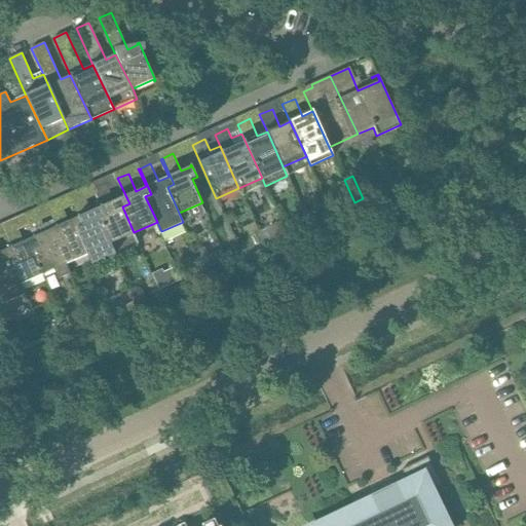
[(101,217),(111,242),(134,232),(122,207),(129,203),(117,178),(115,179),(123,196),(113,201),(106,184),(96,188),(107,214),(101,217)]
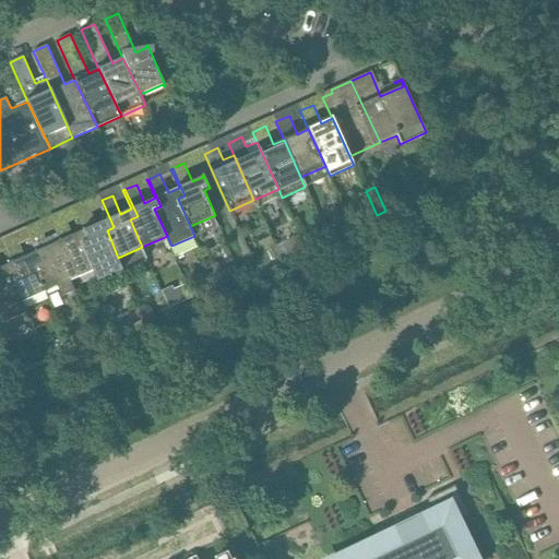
[(82,241),(95,269),(97,273),(120,262),(118,258),(107,230),(114,227),(102,200),(99,201),(107,219),(96,224),(88,205),(76,212),(88,238),(82,241)]
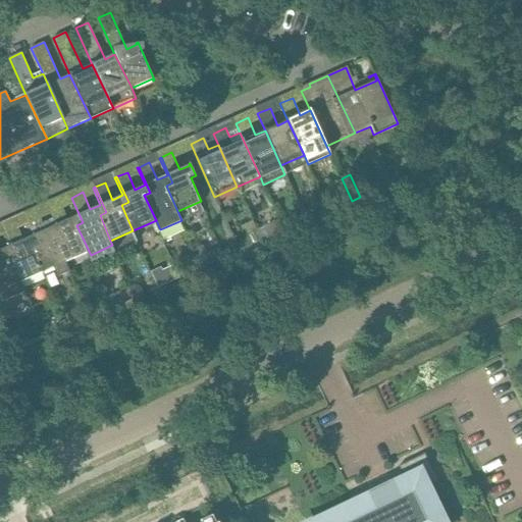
[(54,236),(65,261),(89,251),(76,225),(83,222),(71,198),(70,198),(77,215),(68,219),(60,202),(49,207),(60,232),(54,236)]
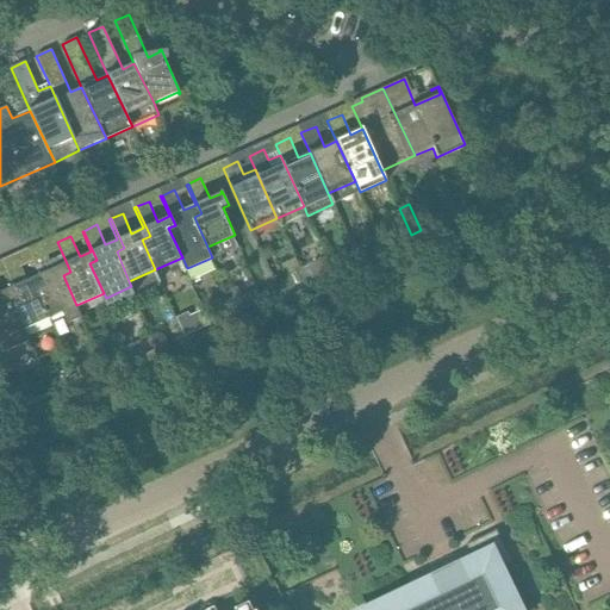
[(385,246),(393,242),(388,234),(381,237),(385,246)]
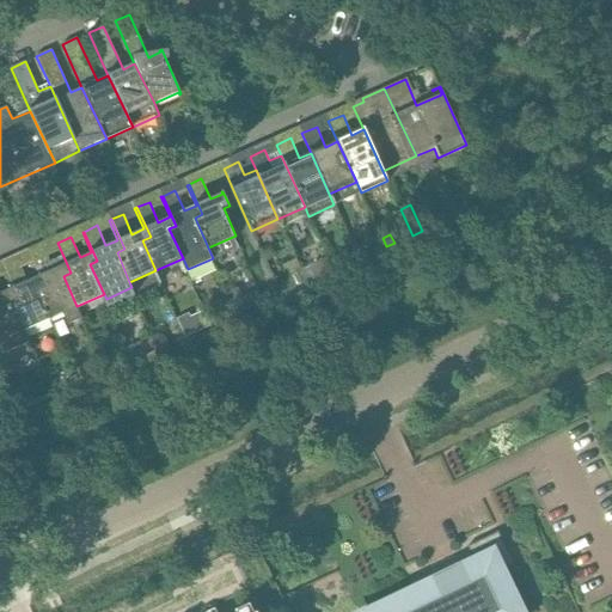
[(68,322),(81,316),(77,306),(63,276),(71,273),(57,243),(56,244),(61,256),(50,261),(44,249),(32,255),(46,285),(37,287),(50,317),(63,311),(68,322)]
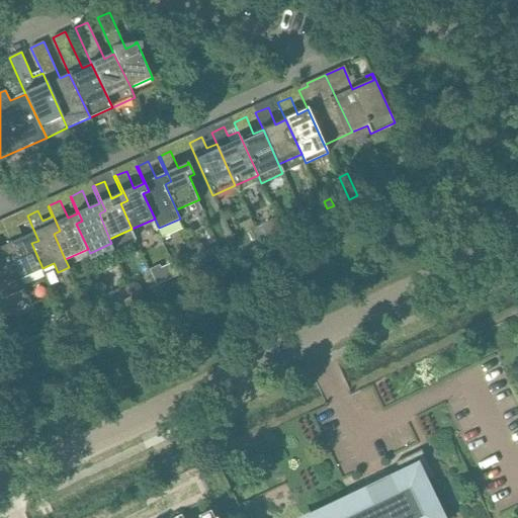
[(9,253),(20,278),(42,268),(31,243),(38,241),(27,216),(25,217),(33,234),(23,238),(15,221),(5,226),(15,251),(9,253)]
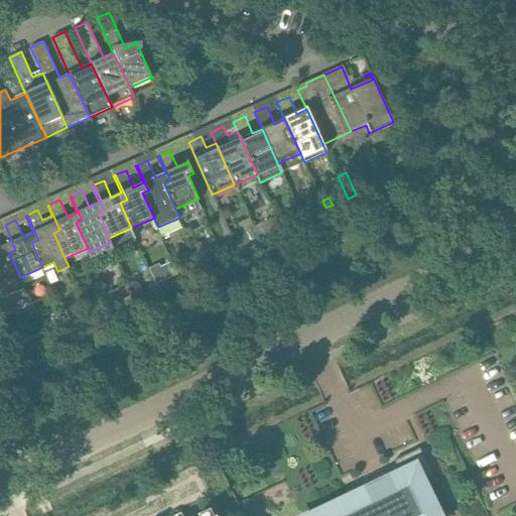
[(287,225),(284,218),(278,221),(281,228),(287,225)]
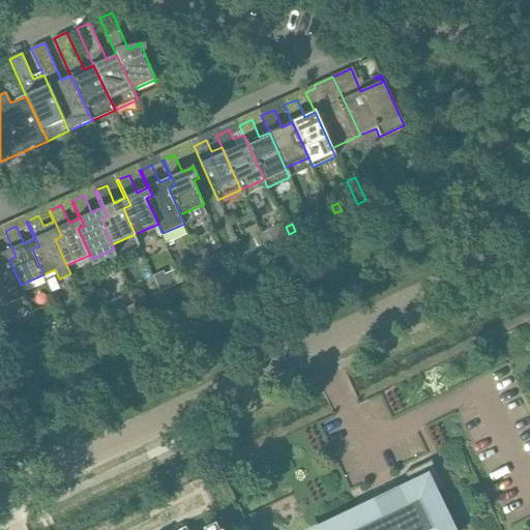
[(283,225),(261,234),(265,244),(287,234),(283,225)]
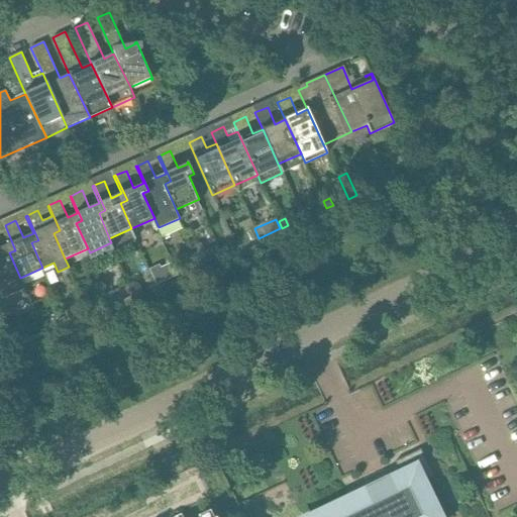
[(0,295),(1,298),(25,287),(20,278),(9,252),(15,250),(5,225),(3,226),(11,243),(1,247),(0,244),(0,295)]
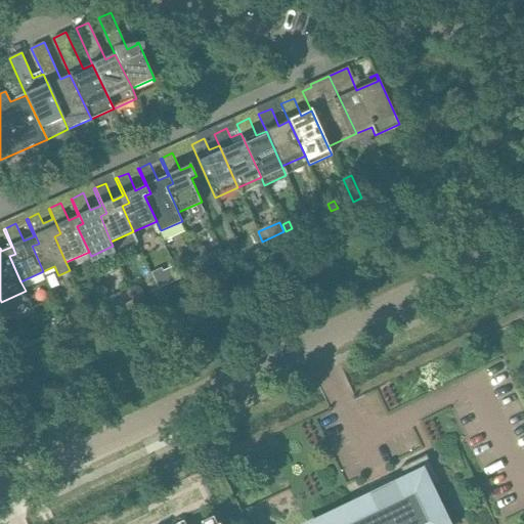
[(255,232),(236,242),(241,252),(260,243),(255,232)]
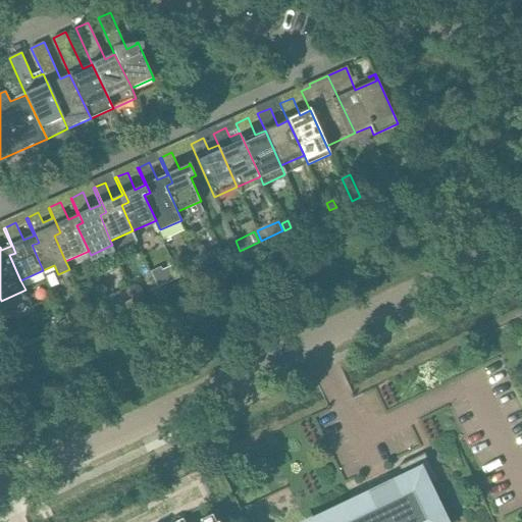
[(220,248),(199,258),(203,267),(224,258),(220,248)]
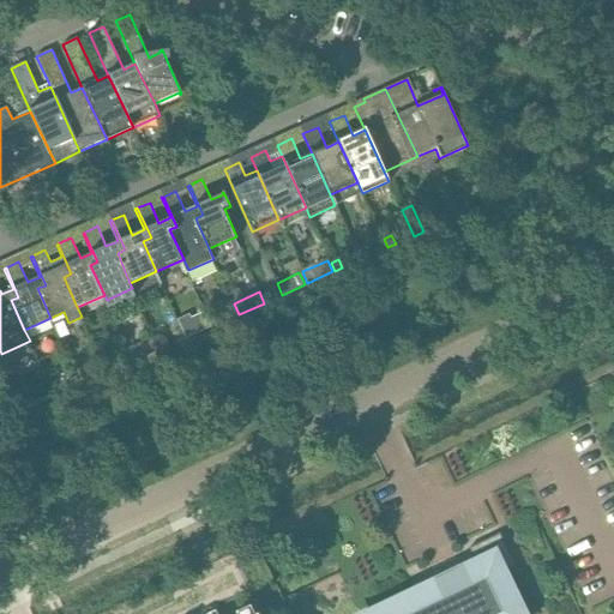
[(198,312),(179,320),(180,323),(182,329),(187,338),(196,335),(205,330),(198,312)]
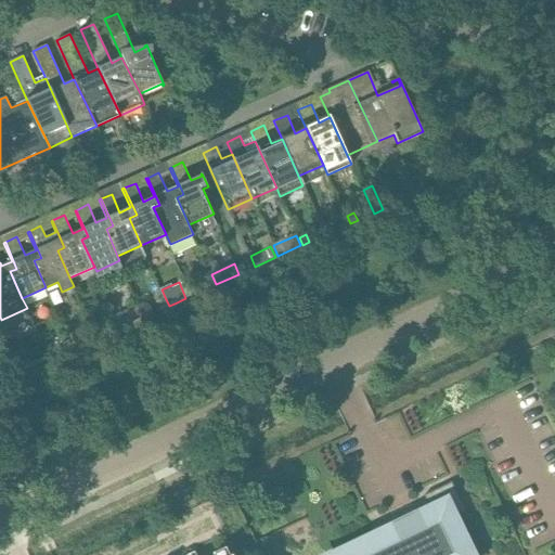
[(120,328),(128,324),(123,312),(115,315),(120,328)]
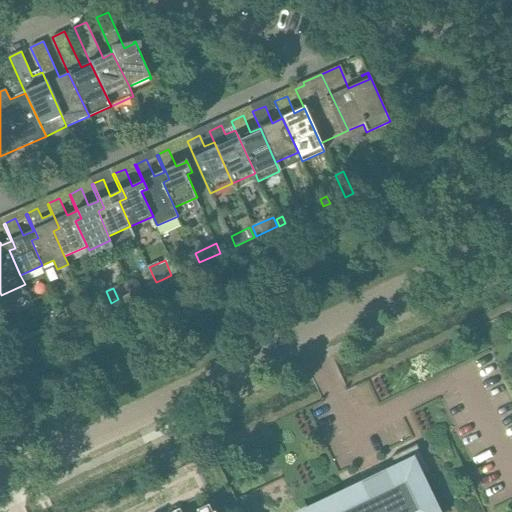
[(98,309),(91,294),(83,298),(90,313),(98,309)]
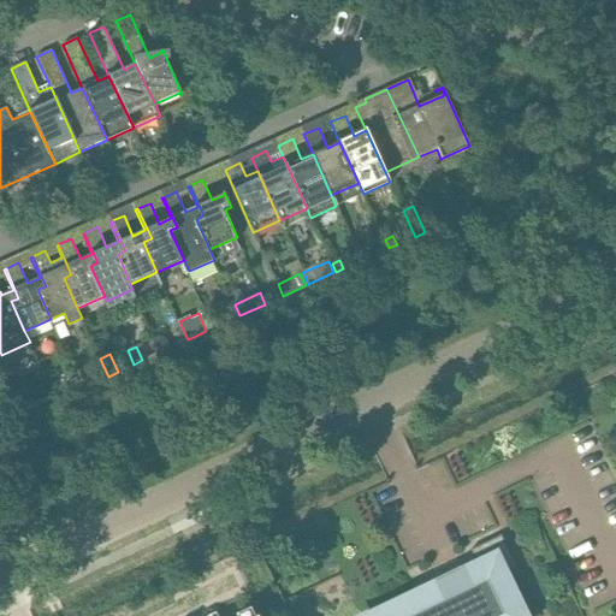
[(82,388),(92,383),(86,367),(75,371),(82,388)]
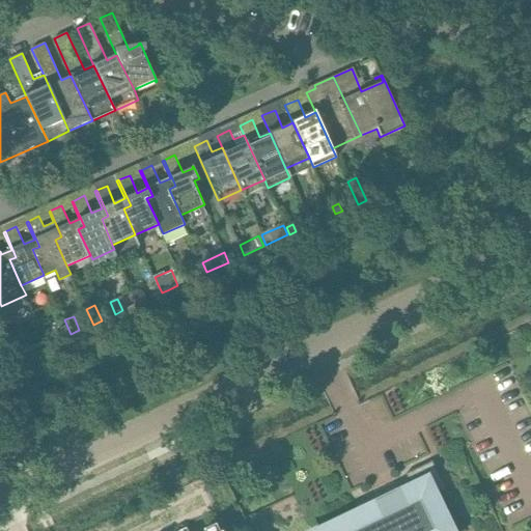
[(66,326),(59,329),(62,337),(70,334),(66,326)]
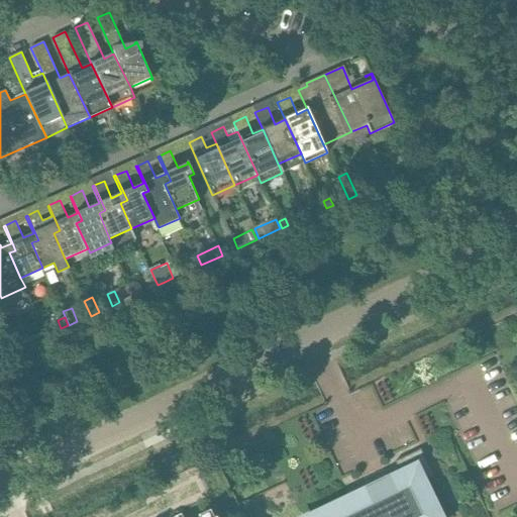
[(439,516),(423,482),(433,477),(420,449),(395,461),(401,475),(387,481),(389,486),(382,489),(381,488),(380,487),(379,487),(378,487),(377,487),(376,487),(375,487),(375,488),(374,488),(374,489),(373,490),(373,491),(373,492),(373,493),(372,494),(370,490),(311,516),(439,516)]
